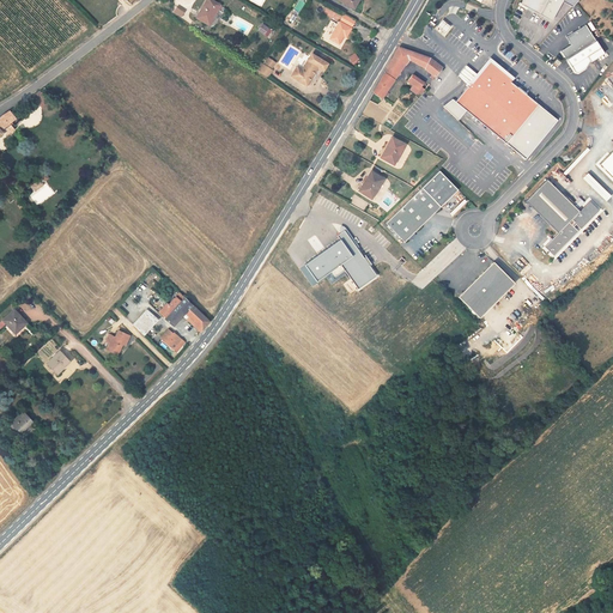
[(202,14),(199,19),(210,25),(212,20),(222,5),(212,0),(206,0),(199,12),(202,14)]
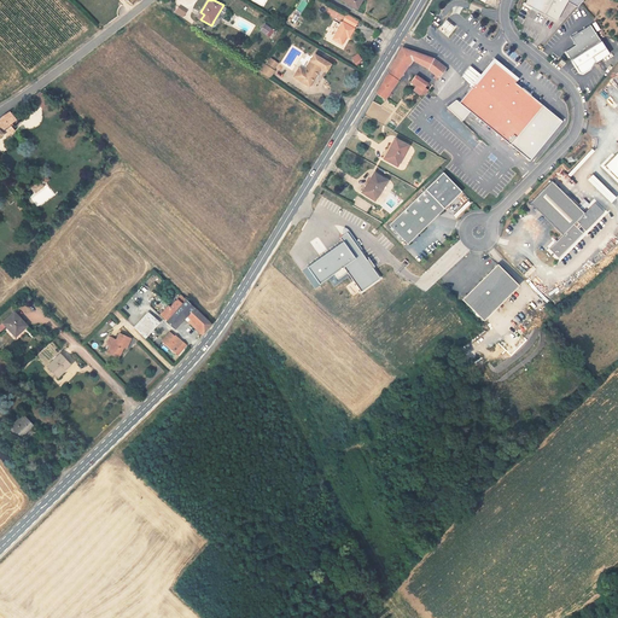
[(526,0),(525,5),(544,16),(552,0),(526,0)]
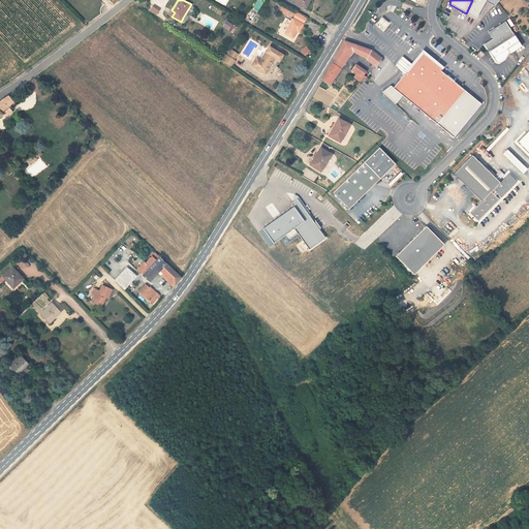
[(472,0),(466,13),(475,19),(485,1),(494,6),(498,0),(472,0)]
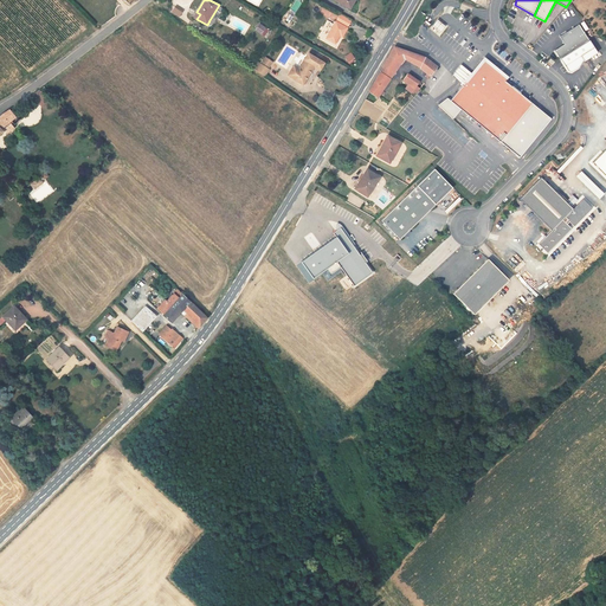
[(175,7),(172,12),(179,17),(182,12),(182,11),(175,6),(175,7)]
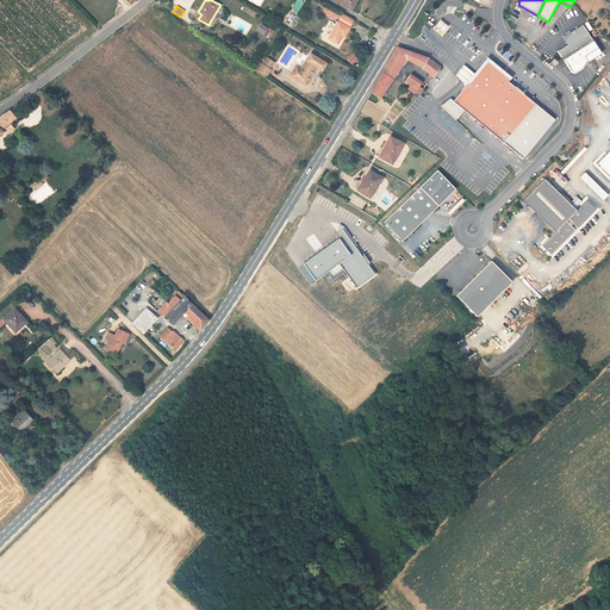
[(344,37),(354,20),(343,14),(329,39),(337,44),(342,36),(344,37)]
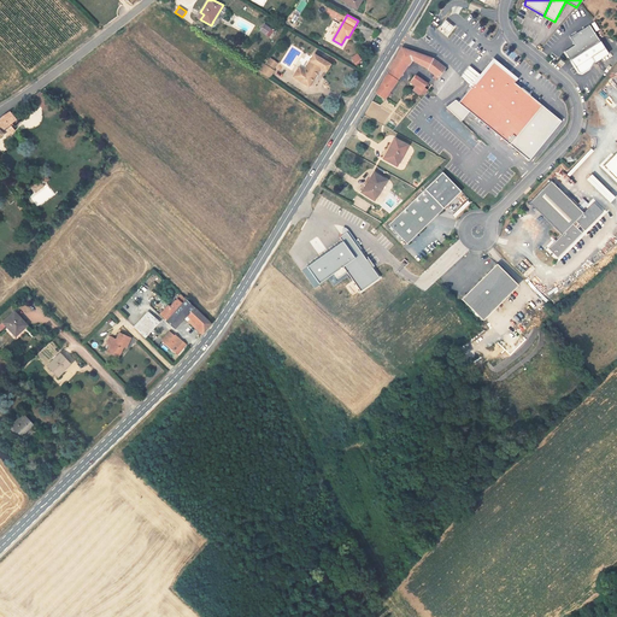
[(453,27),(445,19),(439,27),(447,33),(453,27)]
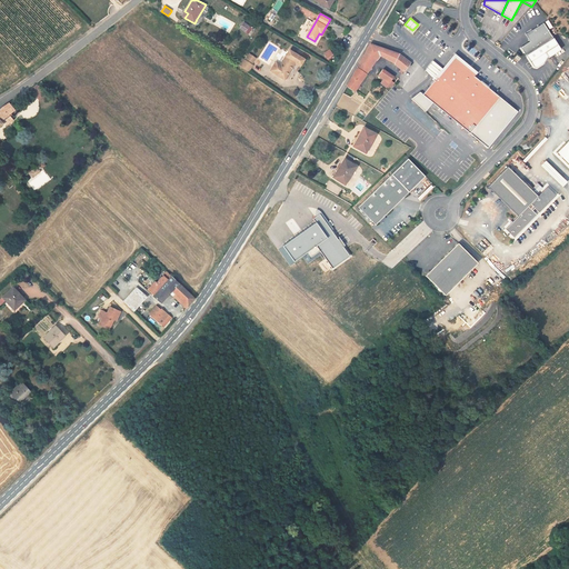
[(246,32),(249,27),(243,22),(239,28),(246,32)]
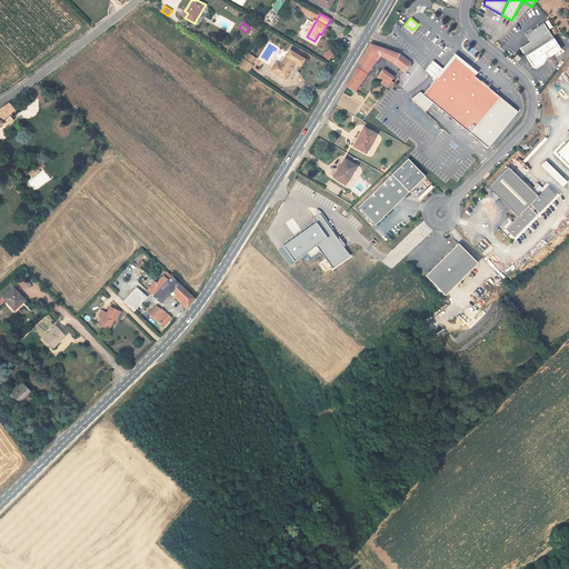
[(521,47),(526,55),(553,38),(543,22),(526,35),(530,41),(521,47)]
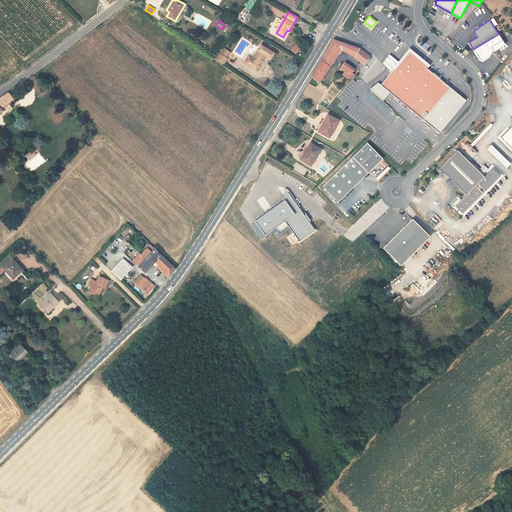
[(498,34),(473,49),(480,60),(482,61),(488,57),(492,50),(490,47),(502,40),(498,34)]
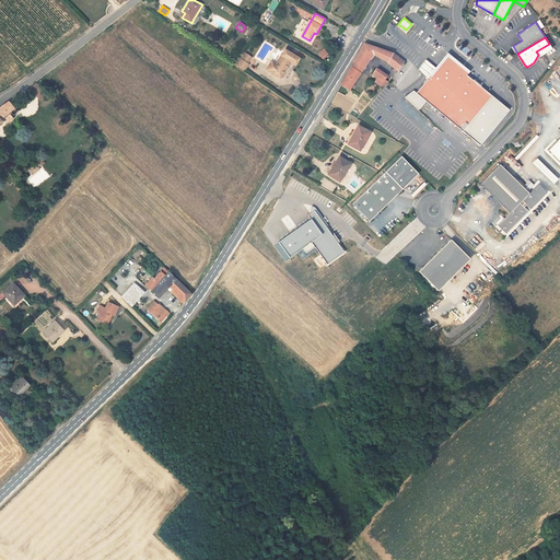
[(393,54),(364,44),(341,84),(349,90),(373,54),(388,62),(393,54)]
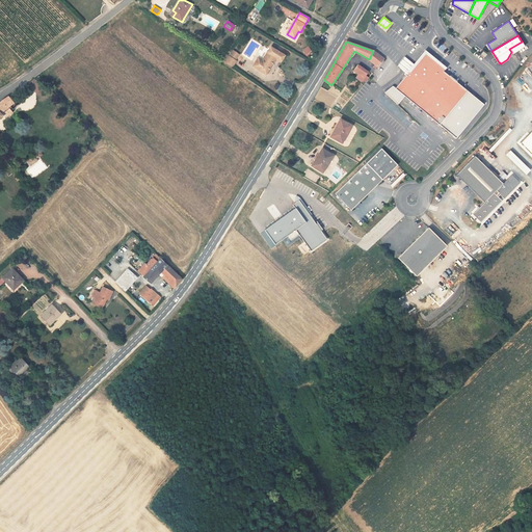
[(522,42),(509,49),(511,52),(512,53),(524,46),(522,42)]
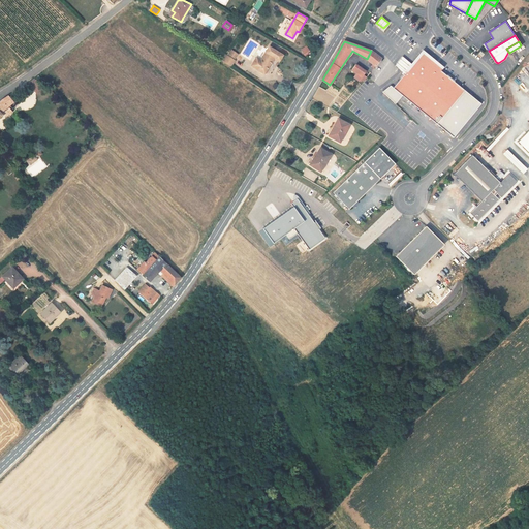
[(300,50),(304,55),(310,51),(306,45),(300,50)]
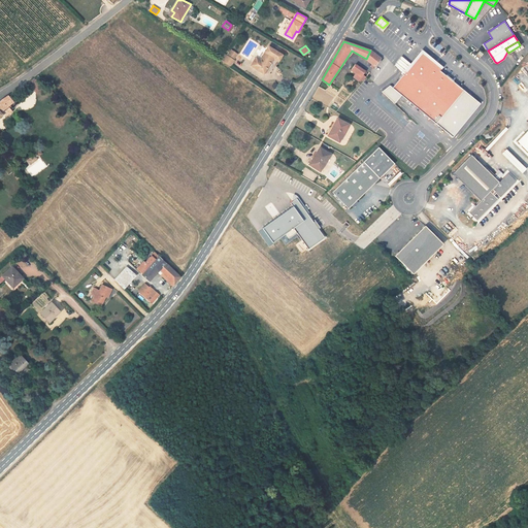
[(278,61),(283,55),(268,46),(261,60),(258,64),(254,61),(251,65),(256,68),(264,73),(274,58),(278,61)]
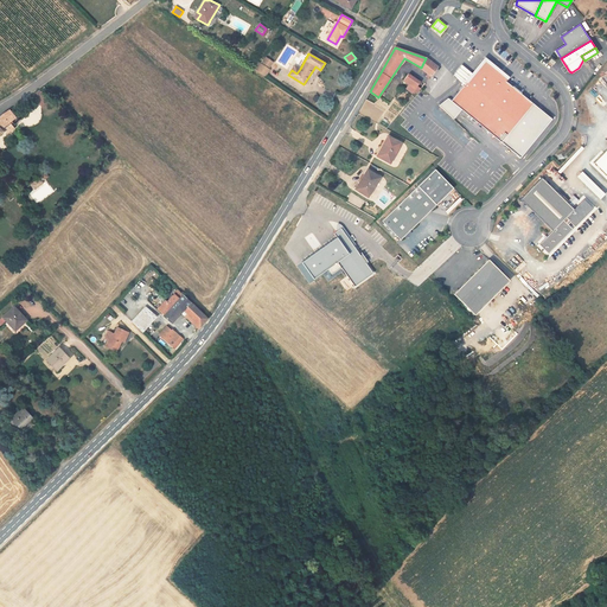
[(261,64),(256,71),(264,77),(269,70),(268,69),(273,63),(266,57),(261,64)]
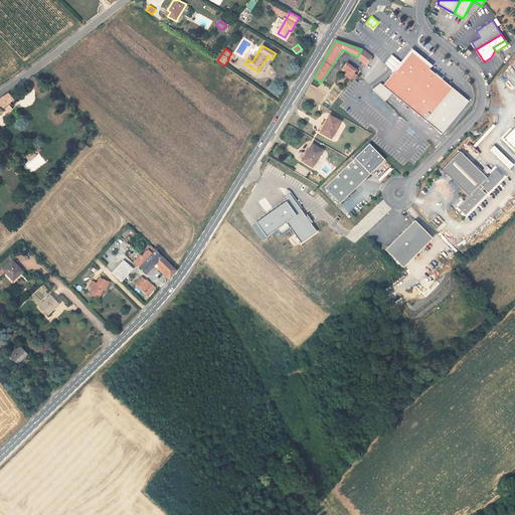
[(371,56),(361,49),(357,57),(365,64),(371,56)]
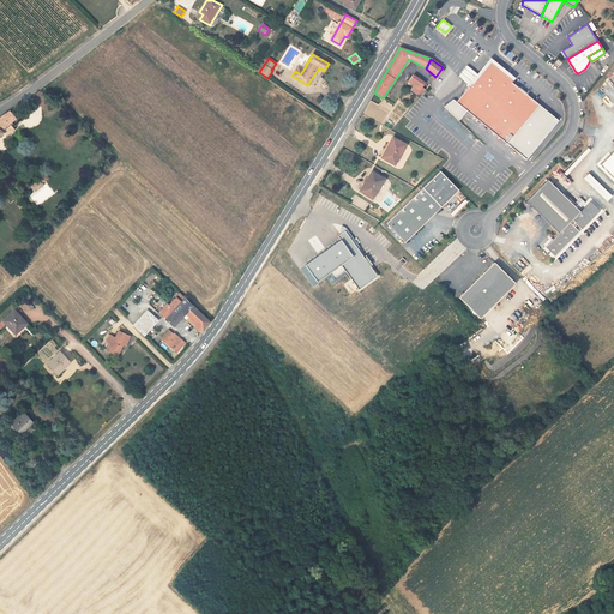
[(559,121),(539,106),(512,83),(515,80),(491,60),(476,78),(473,83),(456,102),(467,112),(507,144),(527,160),(559,121)]
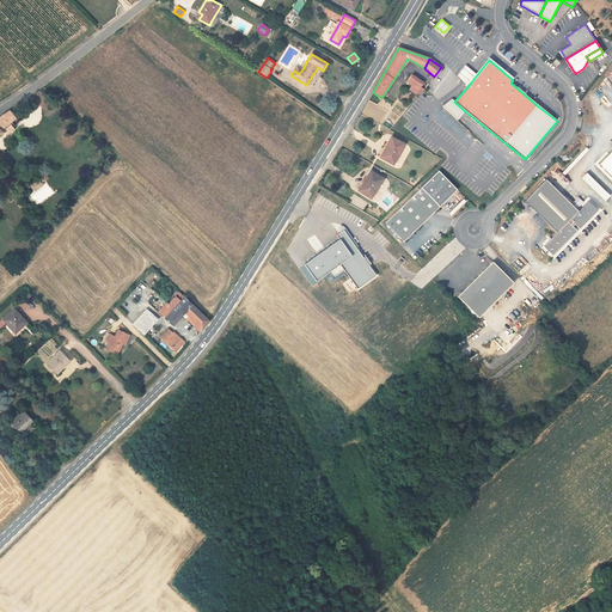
[(459,73),(471,83),(475,78),(464,68),(459,73)]
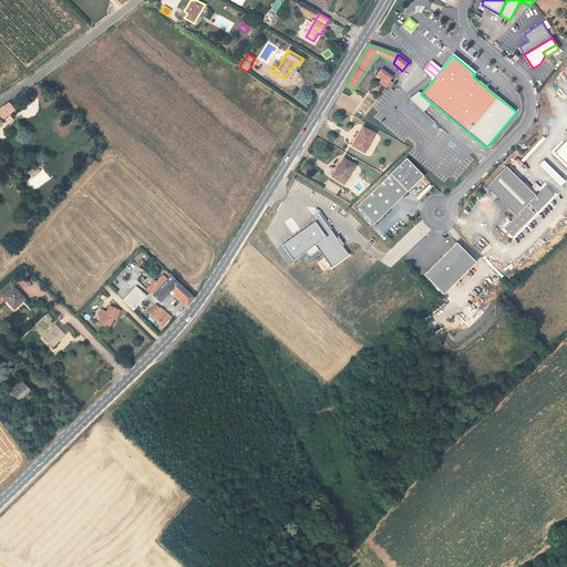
[(382,69),(377,75),(382,80),(388,83),(389,80),(392,76),(382,69)]
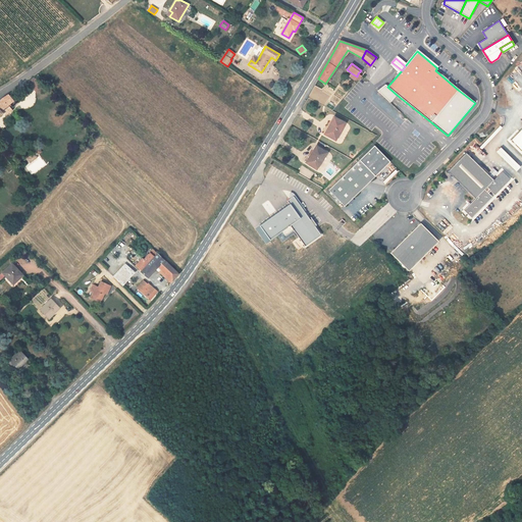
[(34,76),(28,82),(32,87),(38,82),(34,76)]
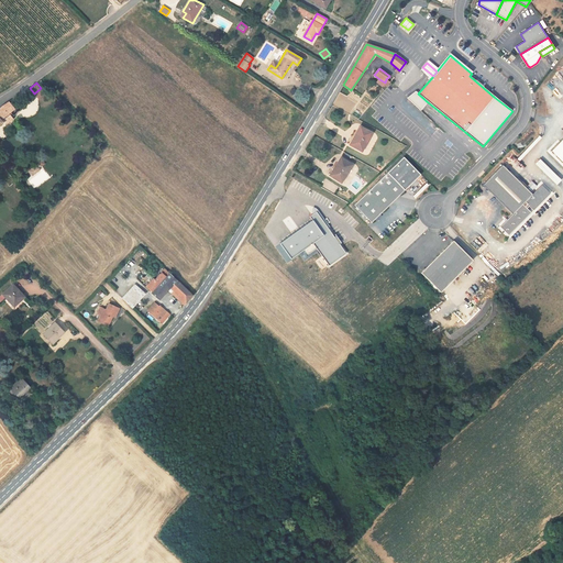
[(415,91),(406,96),(420,111),(428,102),(418,94),(415,91)]
